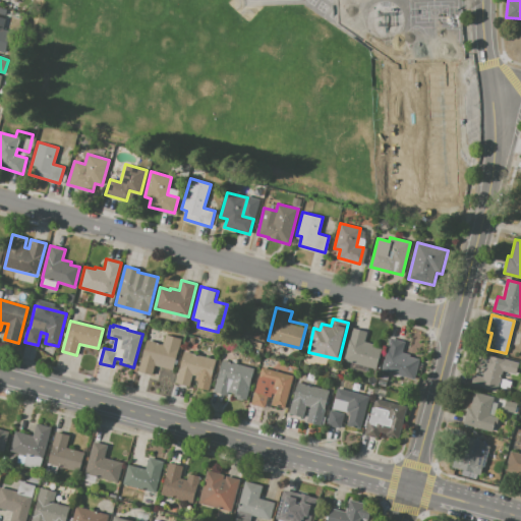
[(352,327),(366,331),(362,346),(368,347),(370,340),(380,342),(373,368),(344,361),(352,327)]
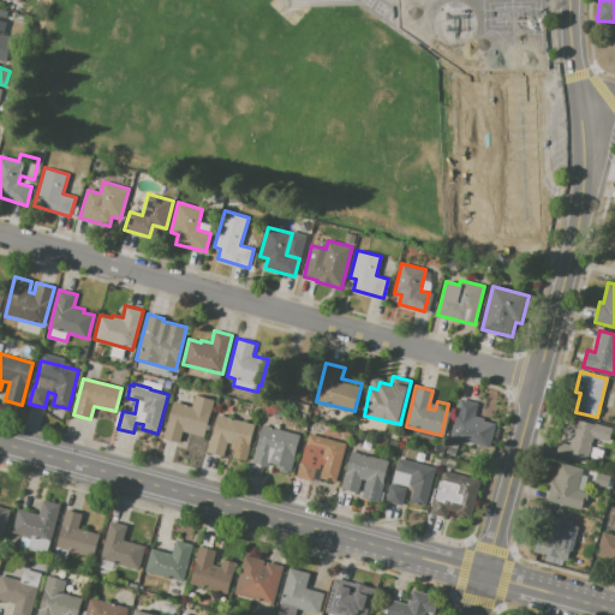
[(173,401),(192,406),(195,395),(214,400),(204,439),(185,434),(183,443),(163,439),(173,401)]
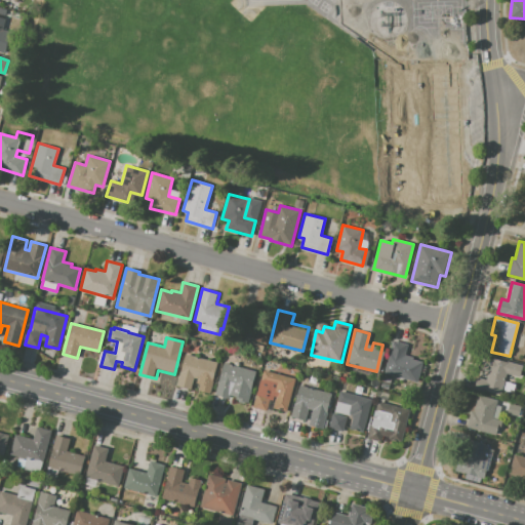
[(392,340),(407,345),(405,355),(413,357),(412,359),(421,362),(417,381),(384,374),(392,340)]
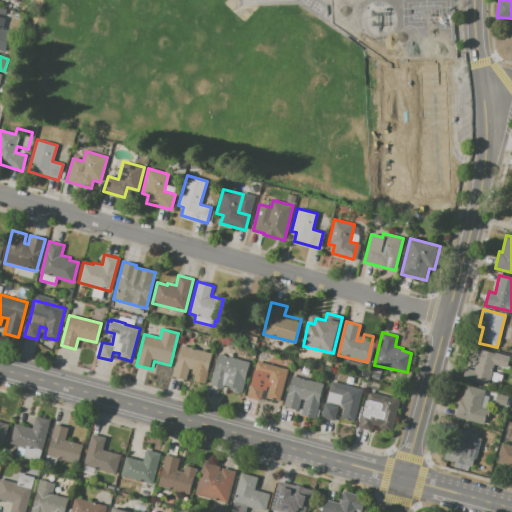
[(180,345),(213,353),(205,383),(193,380),(195,373),(188,371),(186,380),(172,376),(180,345)]
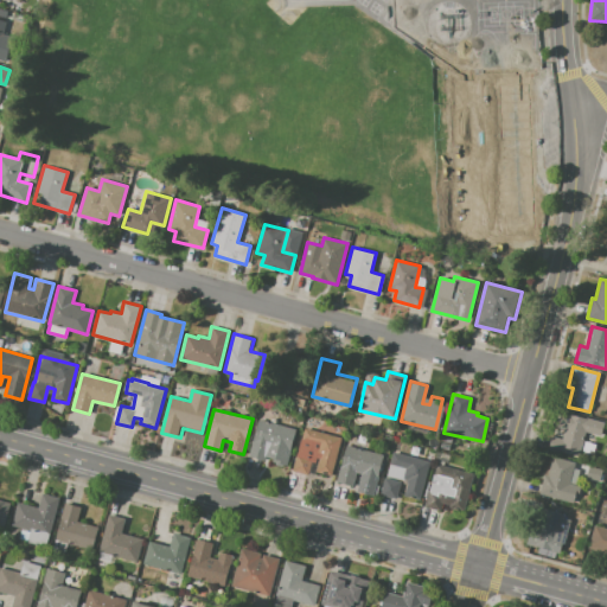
[(563,411),(604,422),(600,436),(585,432),(582,440),(595,443),(592,459),(549,447),(551,436),(562,439),(564,429),(558,428),(563,411)]
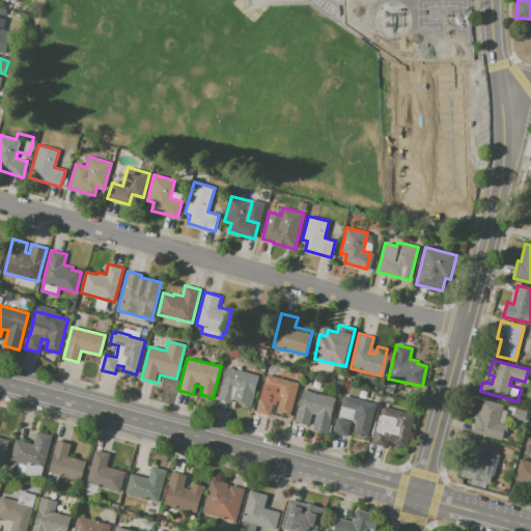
[(226,367),(259,375),(251,408),(238,404),(239,400),(233,399),(232,402),(218,398),(226,367)]
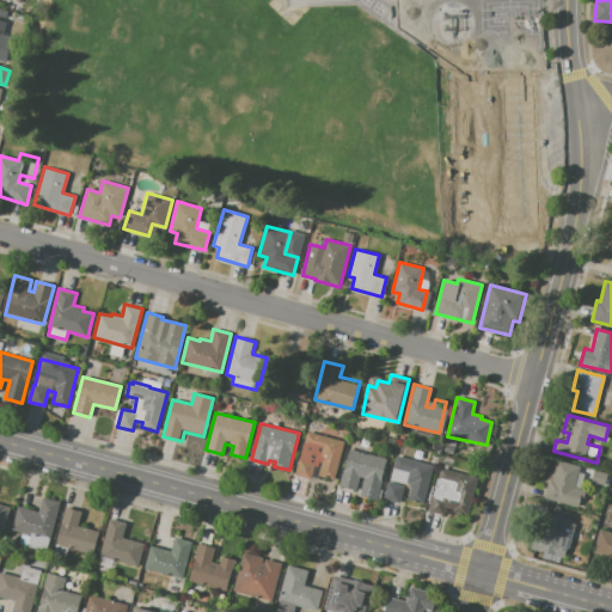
[(307,432),(344,441),(334,481),(318,476),(320,469),(314,466),(311,478),(295,475),(304,441),(305,442),(307,432)]
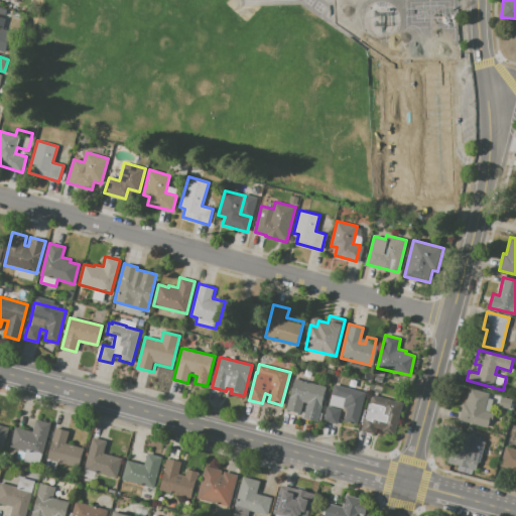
[(294,378),(326,386),(317,421),(303,417),(307,403),(303,402),(300,413),(285,409),(289,396),(290,396),(294,378)]
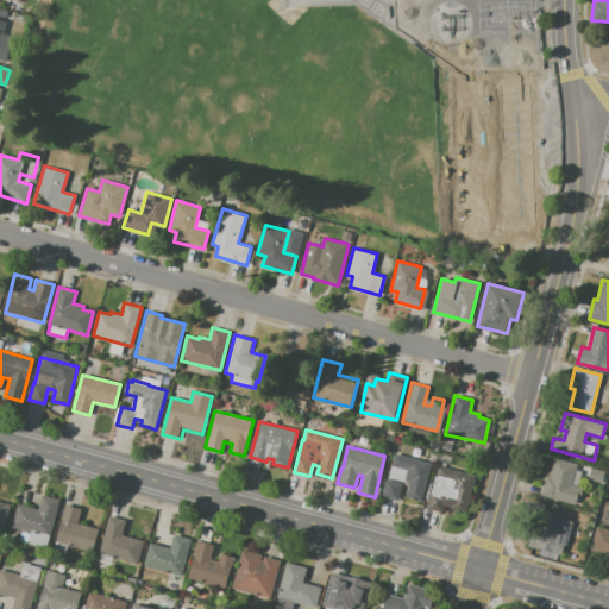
[(394,453),(432,463),(421,501),(406,497),(409,483),(388,477),(394,453)]
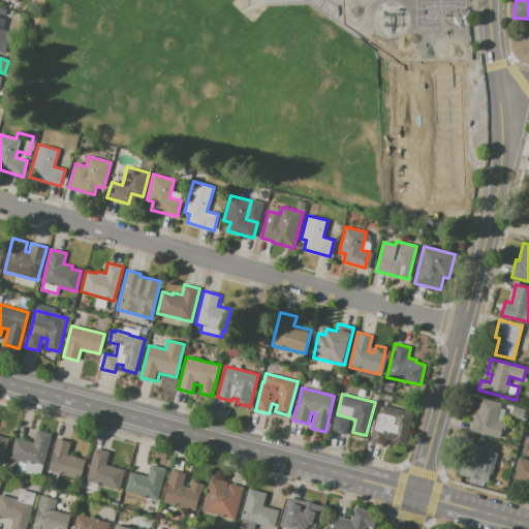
[(481,398),(501,403),(497,421),(502,423),(498,438),(470,431),(474,413),(477,414),(481,398)]
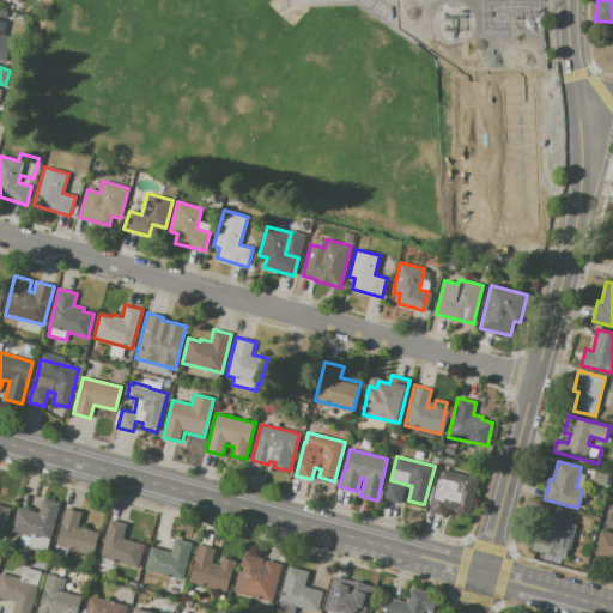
[(439,468),(478,478),(468,516),(450,511),(450,509),(448,508),(445,516),(429,511),(439,468)]
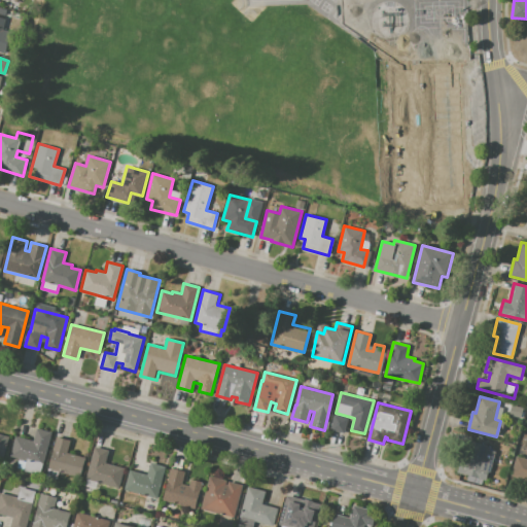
[(512,405),(523,408),(520,419),(508,417),(512,405)]
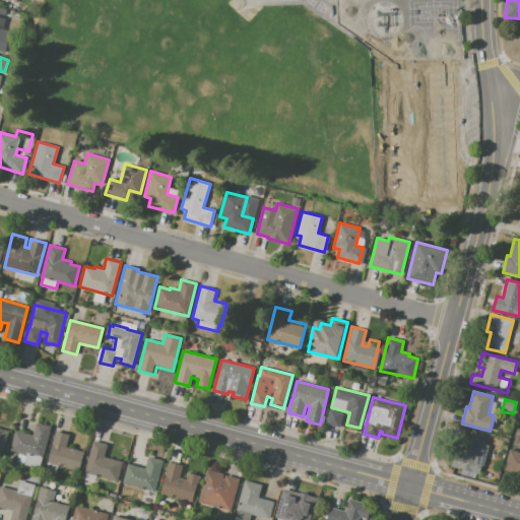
[(329,409),(343,413),(339,428),(325,424),(329,409)]
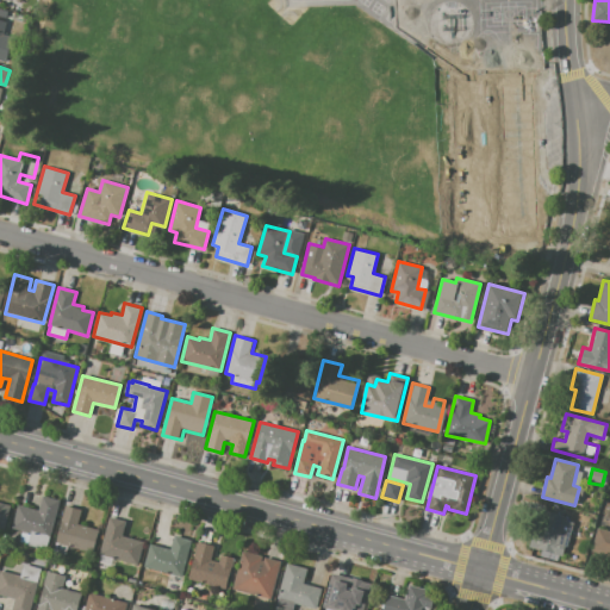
[(18,505),(38,510),(43,496),(60,500),(50,539),(12,528),(18,505)]
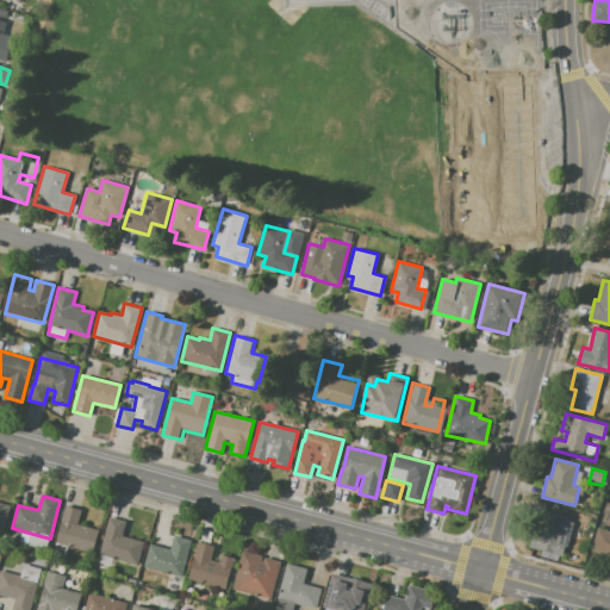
[(0,502),(11,505),(4,529),(0,528),(0,502)]
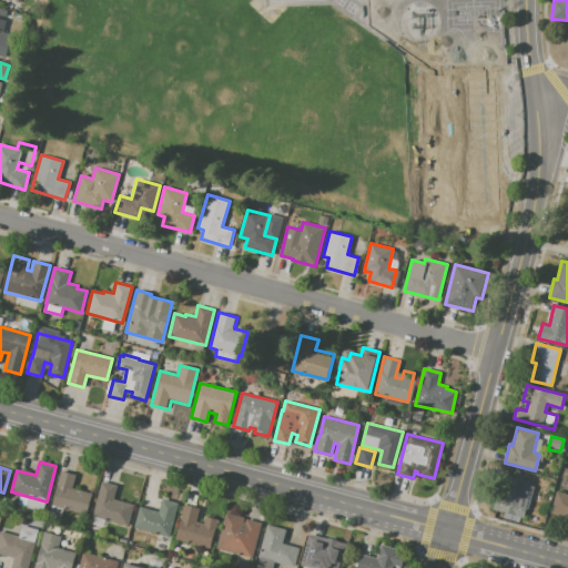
[(61,470),(77,474),(72,487),(92,493),(85,514),(52,505),(61,470)]
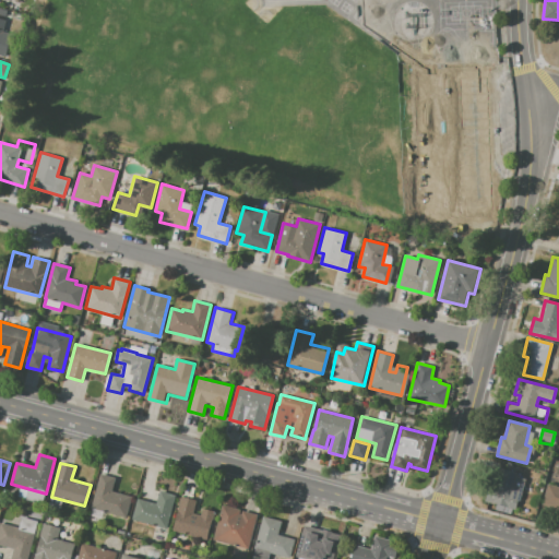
[(500,467),(518,472),(516,476),(525,478),(519,503),(507,501),(508,499),(492,495),(500,467)]
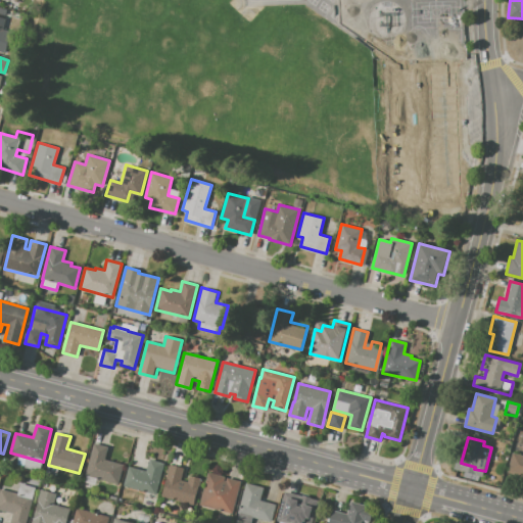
[(94,442),(108,446),(105,459),(124,464),(119,484),(85,476),(94,442)]
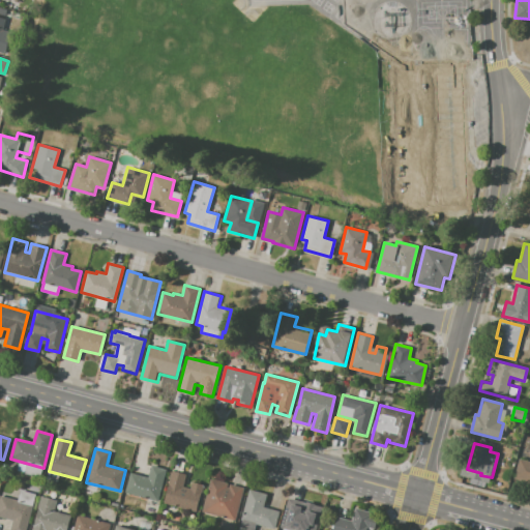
[(519,459),(529,462),(529,484),(512,480),(519,459)]
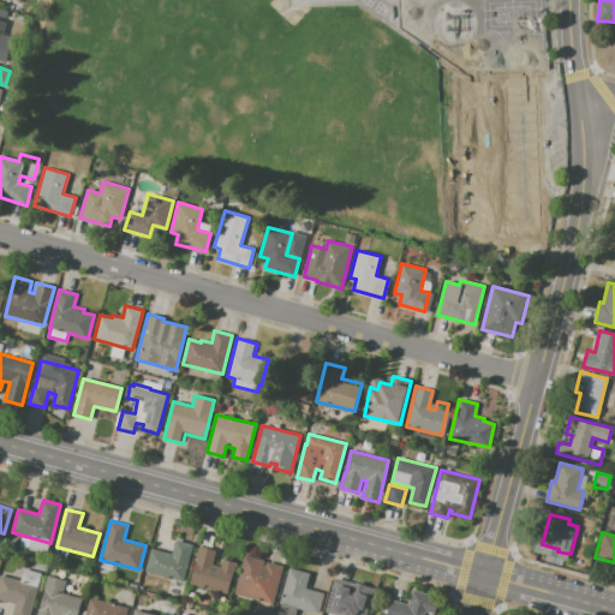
[(151,548),(172,554),(175,541),(193,545),(183,581),(145,571),(151,548)]
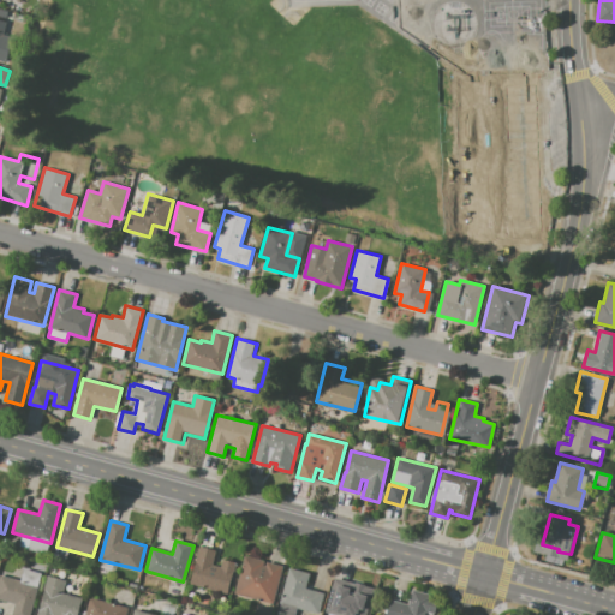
[(199,545),(215,550),(212,565),(221,567),(222,560),(236,562),(228,593),(190,584),(199,545)]
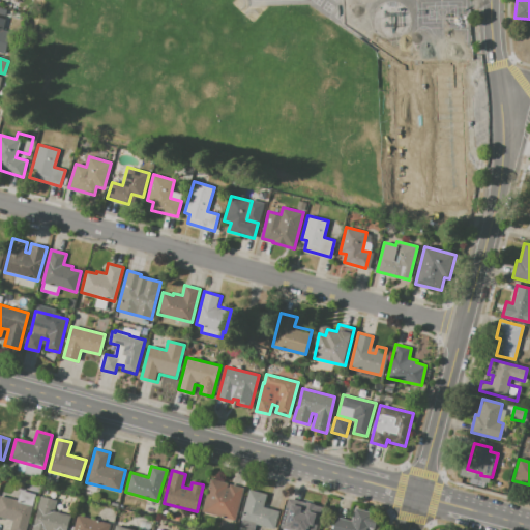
[(210,479),(228,483),(227,488),(229,488),(230,483),(243,488),(235,521),(202,512),(210,479)]
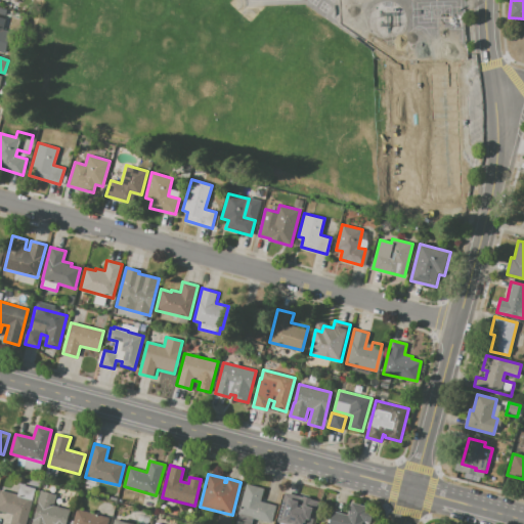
[(0,511),(0,489),(17,494),(19,484),(36,488),(26,523),(10,523),(13,515),(0,511)]
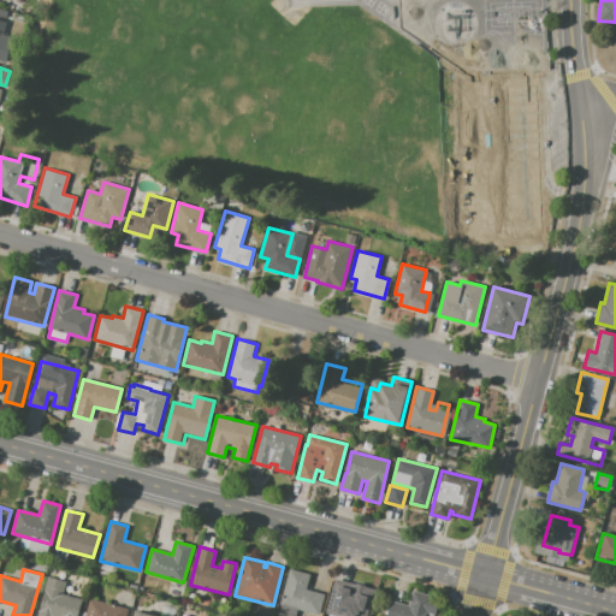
[(289,569),(311,574),(306,588),(325,593),(320,615),(297,609),(295,615),(278,615),(282,605),(280,604),(289,569)]
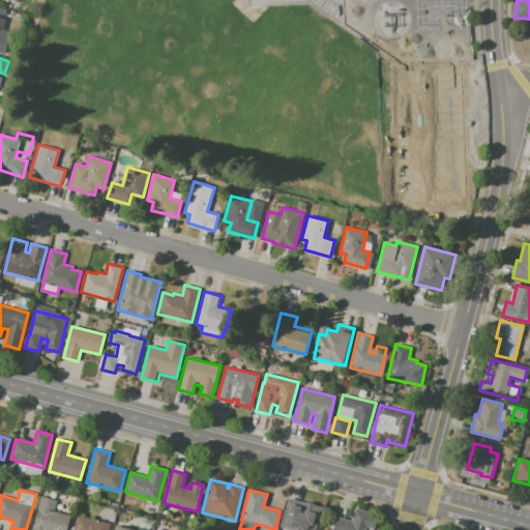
[(40,496),(57,500),(54,510),(71,516),(67,529),(32,529),(38,507),(37,507),(40,496)]
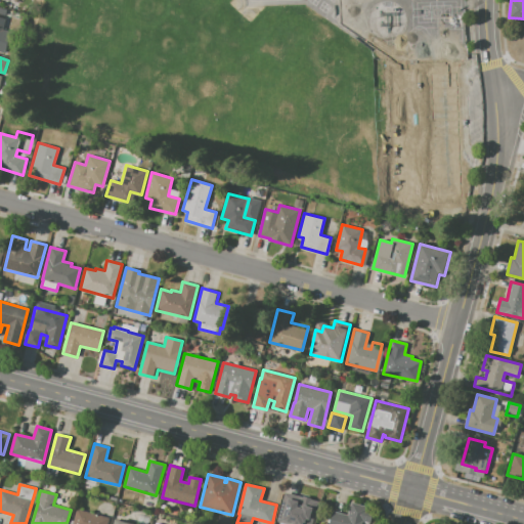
[(282,505),(298,509),(301,496),(317,500),(311,523),(287,523),(278,522),(282,505)]
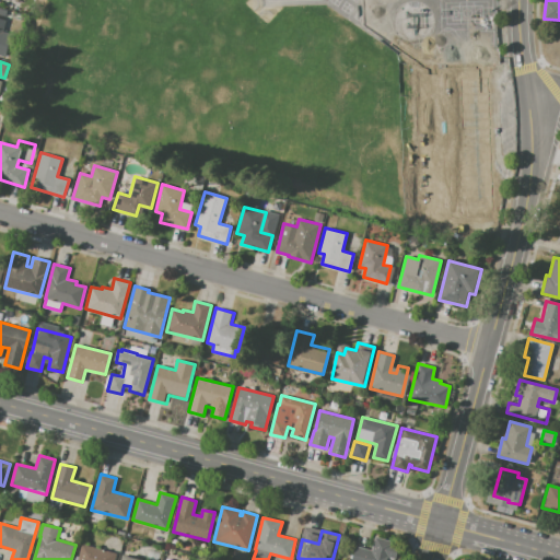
[(374,536),(394,541),(393,545),(399,547),(396,559),(388,557),(387,559),(351,559),(356,546),(371,549),(374,536)]
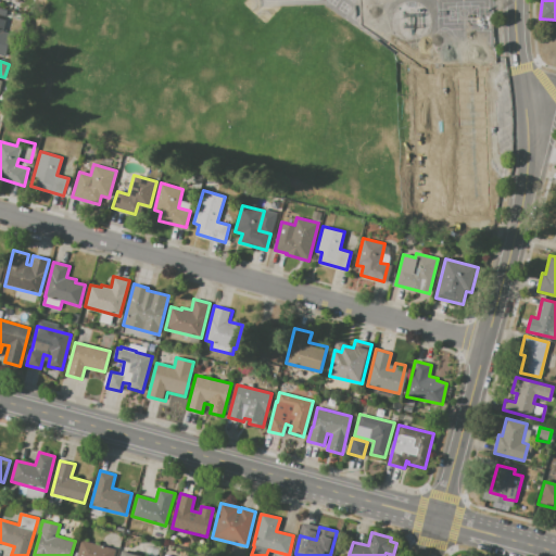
[(76,555),(81,540),(116,550),(114,555),(76,555)]
